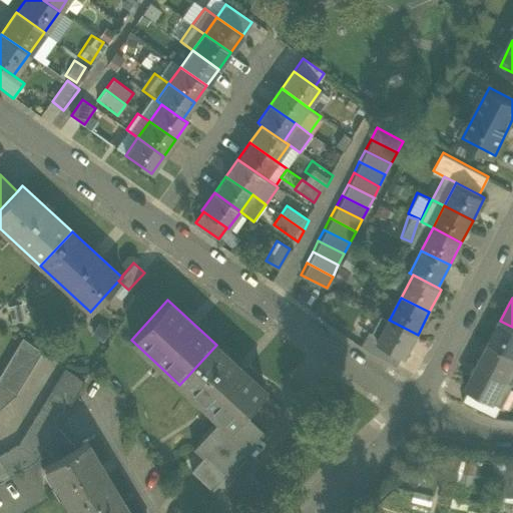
[(373,334),(380,337),(389,320),(390,319),(382,316),(373,334)]
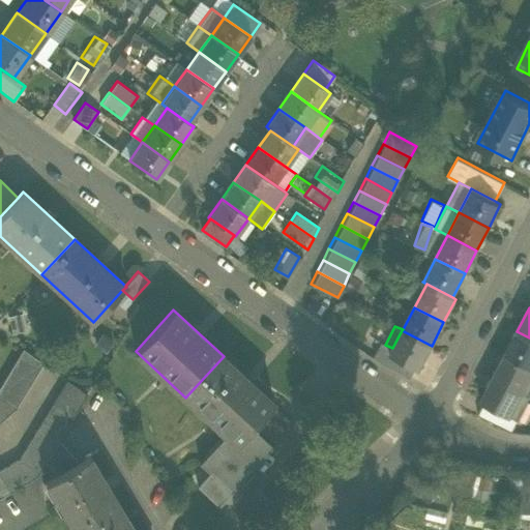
[(419,369),(432,346),(402,330),(392,348),(390,353),(390,354),(416,367),(419,369)]
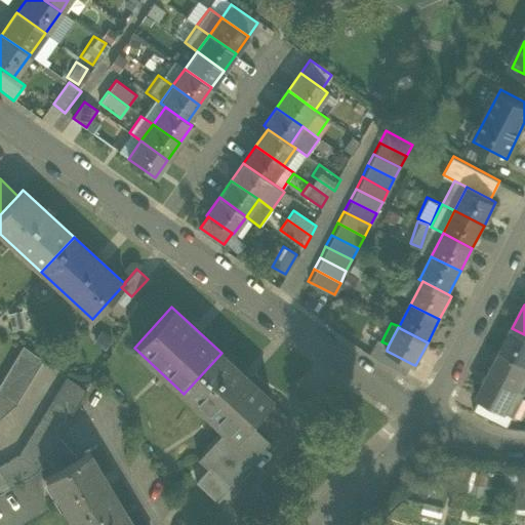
[(500,351),(524,363),(524,334),(512,328),(500,351)]
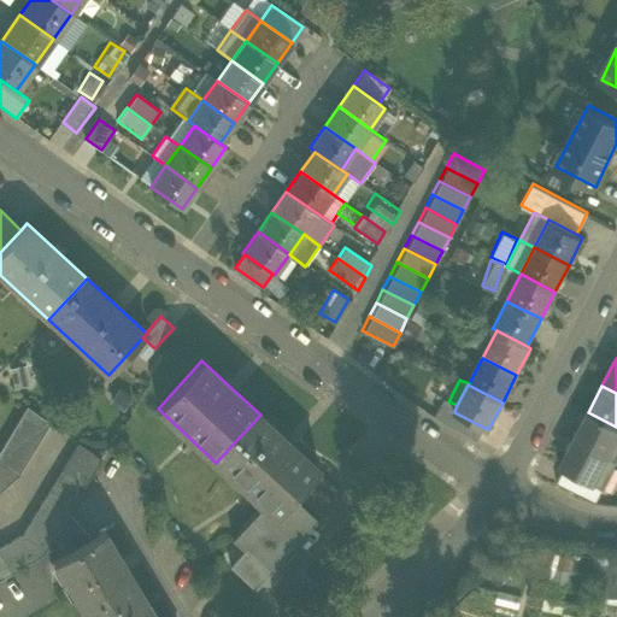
[(445,399),(442,404),(454,411),(457,405),(448,401),(445,399)]
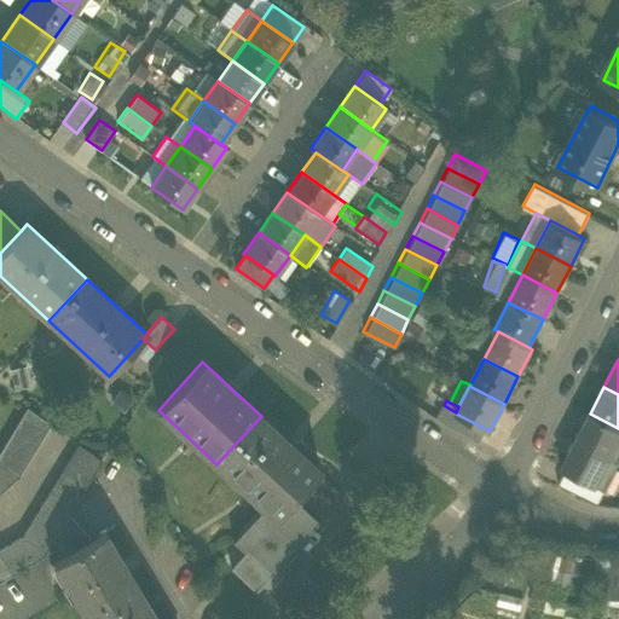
[(456,414),(456,412),(444,405),(438,417),(452,427),(480,441),(486,429),(456,414)]
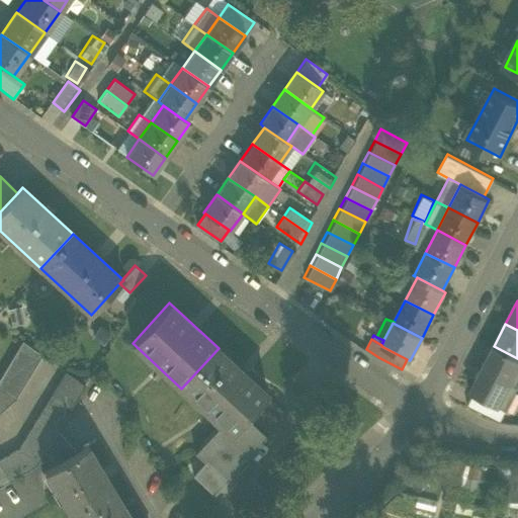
[(22,341),(0,377),(0,386),(16,398),(42,355),(22,341)]
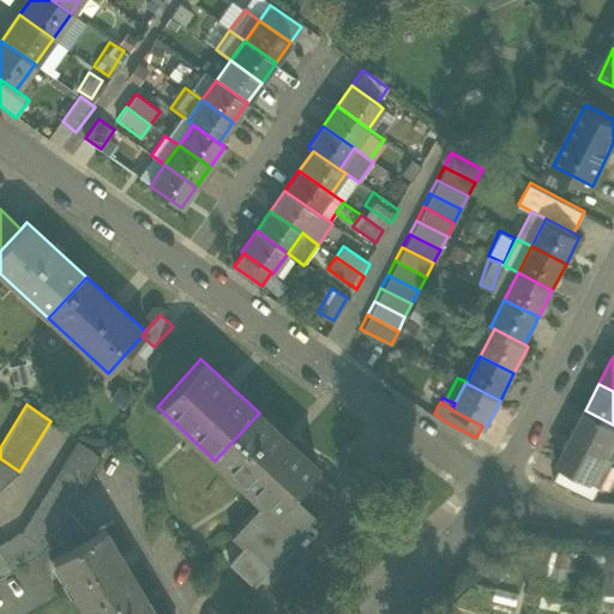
[(571,437),(600,452),(605,445),(609,446),(613,437),(613,425),(585,410),(571,437)]
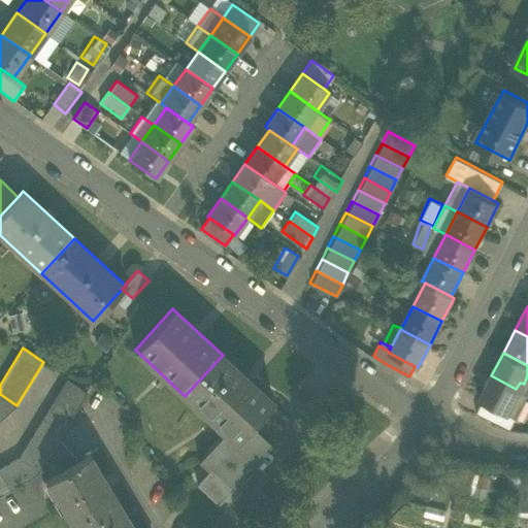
[(272,401),(223,355),(185,396),(225,433),(235,441),(250,425),(272,401)]
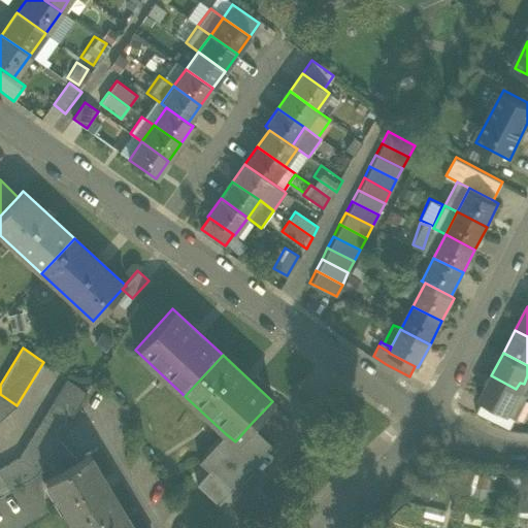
[(509,414),(521,391),(516,389),(491,375),(480,399),(482,401),(508,415),(509,414)]
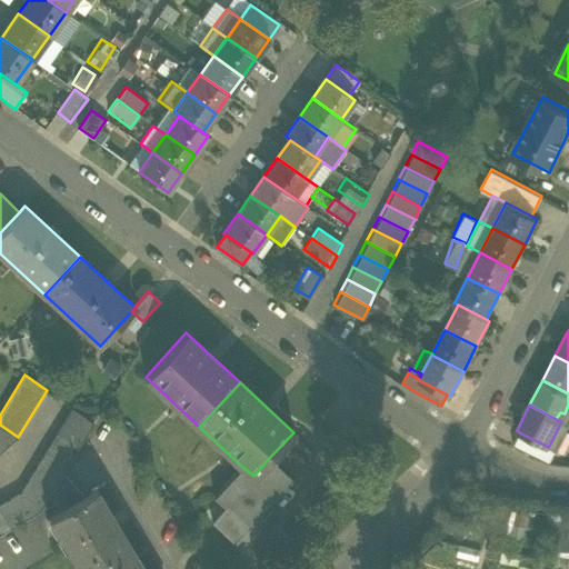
[(568,417),(568,405),(565,413),(560,412),(556,419),(561,421),(566,423),(568,417)]
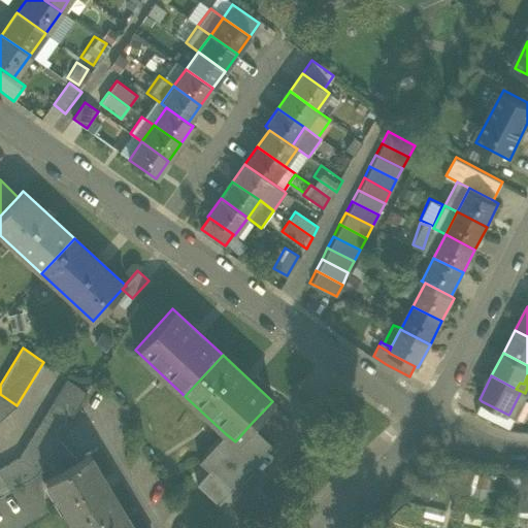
[(67,380),(52,403),(73,416),(76,409),(87,393),(67,380)]
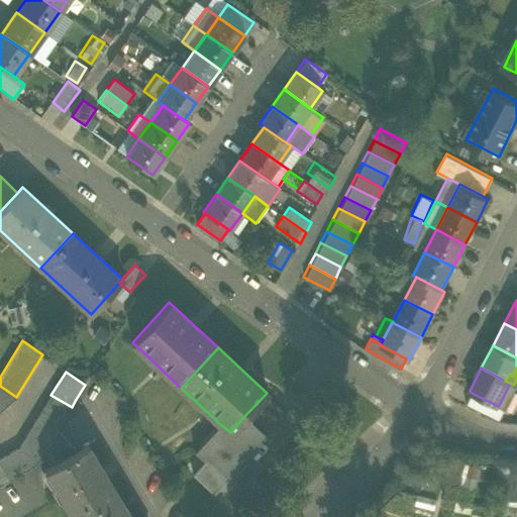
[(0,411),(16,397),(0,386),(0,411)]
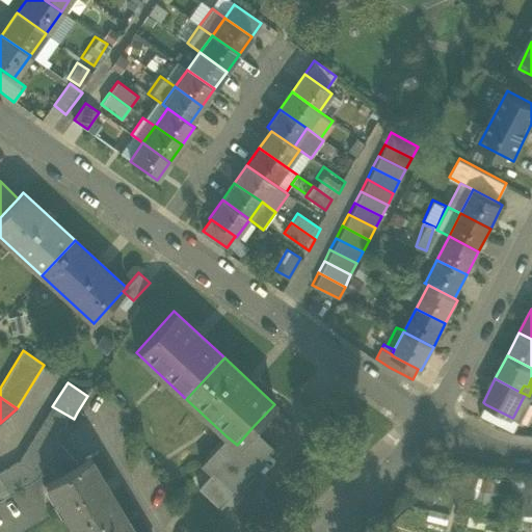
[(480,416),(513,432),(520,420),(513,417),(512,418),(485,404),(480,416)]
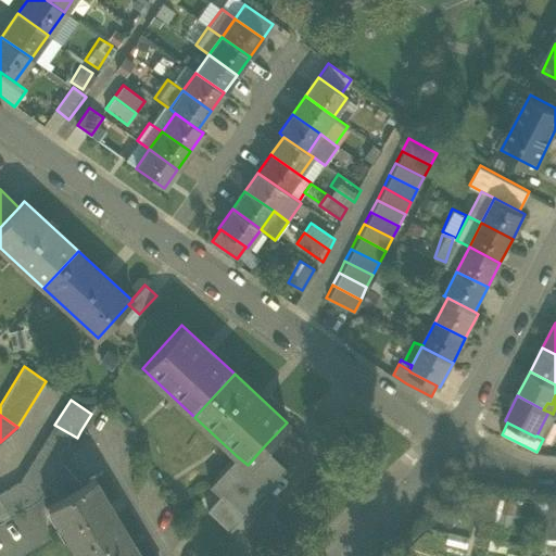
[(54,425),(40,447),(62,460),(77,438),(54,425)]
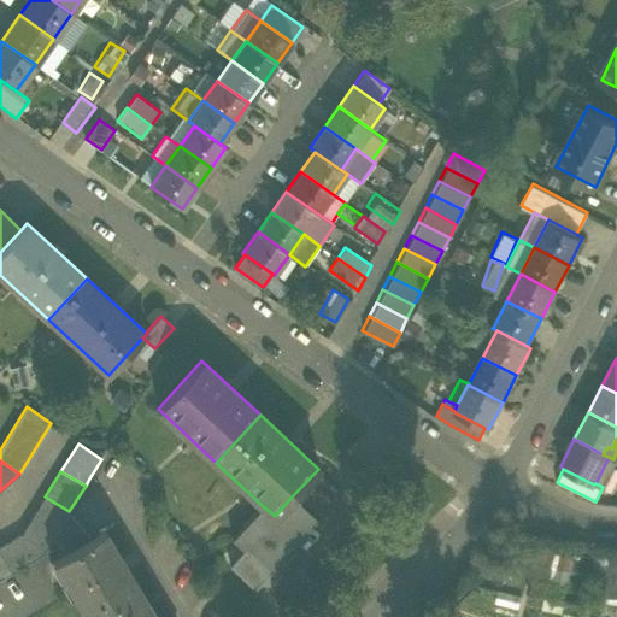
[(45,497),(29,522),(54,538),(69,513),(69,511),(45,497)]
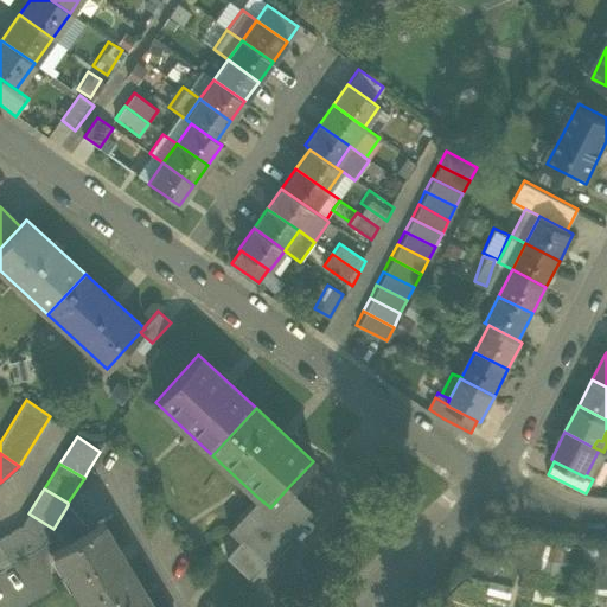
[(240,541),(264,563),(312,511),(287,489),(270,508),(259,498),(229,530),(240,541)]
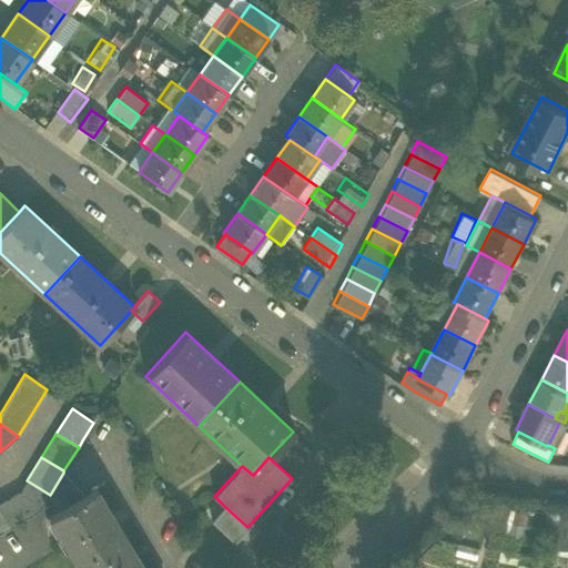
[(84,496),(63,473),(50,495),(49,496),(61,509),(84,496)]
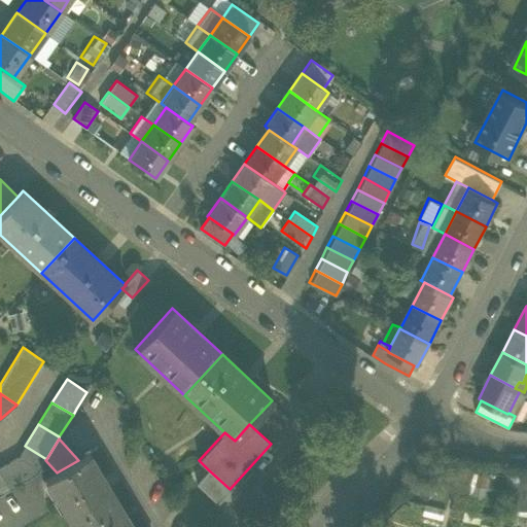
[(19,456),(0,467),(0,495),(37,473),(45,460),(46,459),(25,446),(19,456)]
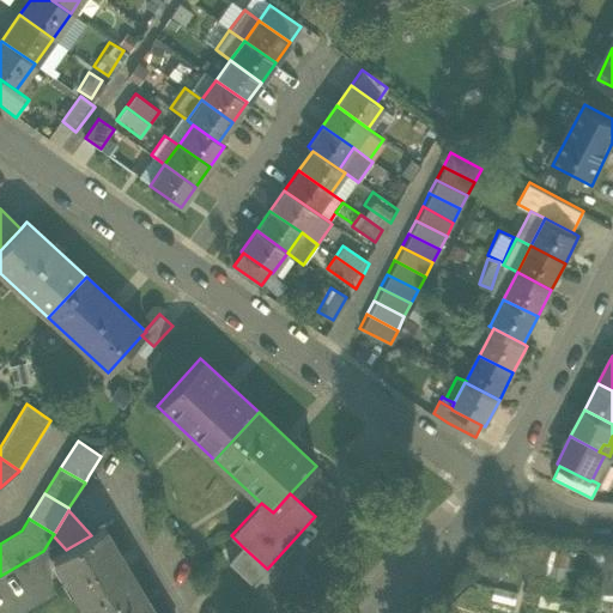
[(111,612),(144,594),(103,527),(91,535),(66,550),(52,559),(53,562),(56,559),(65,572),(59,576),(60,578),(67,575),(76,589),(73,590),(85,608),(86,608),(89,612),(111,612)]
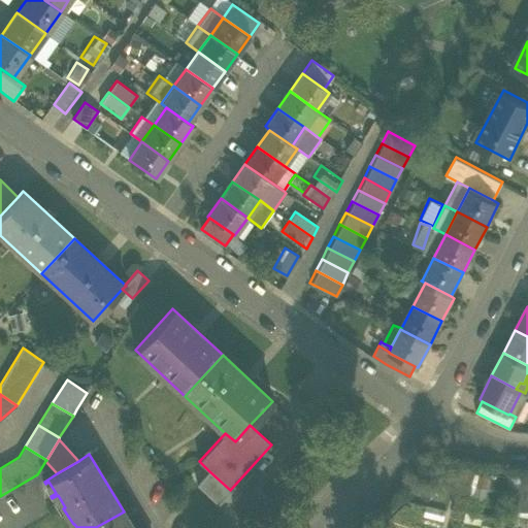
[(196,484),(218,502),(230,490),(208,470),(196,484)]
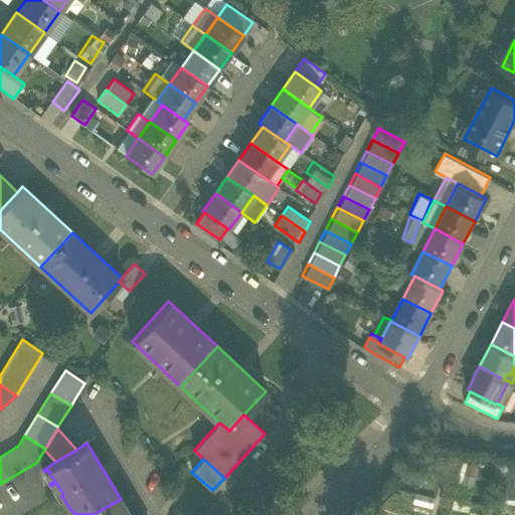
[(438,464),(440,479),(459,476),(457,462),(438,464)]
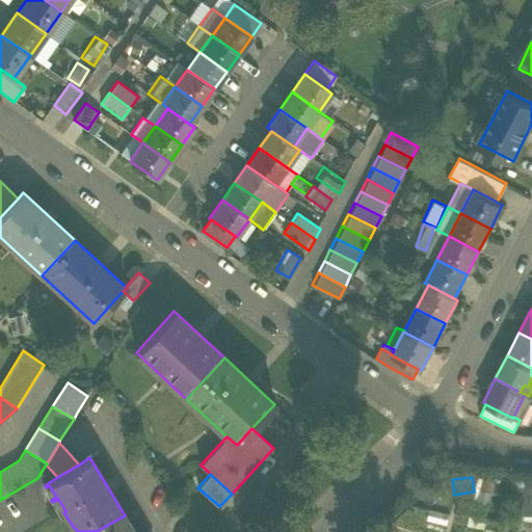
[(134,531),(125,515),(97,531),(134,531)]
